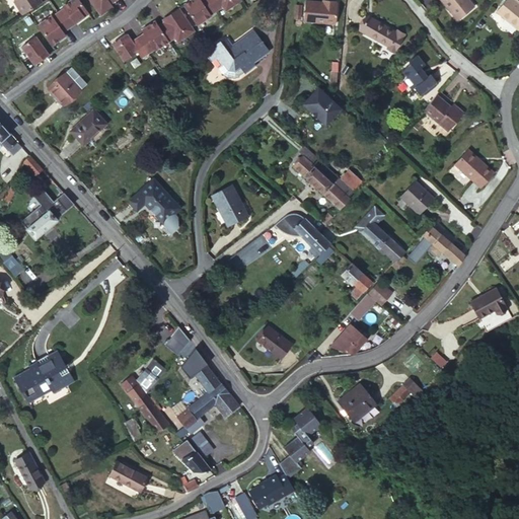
[(13,0),(16,4),(14,5),(21,15),(41,2),(39,0),(13,0)]
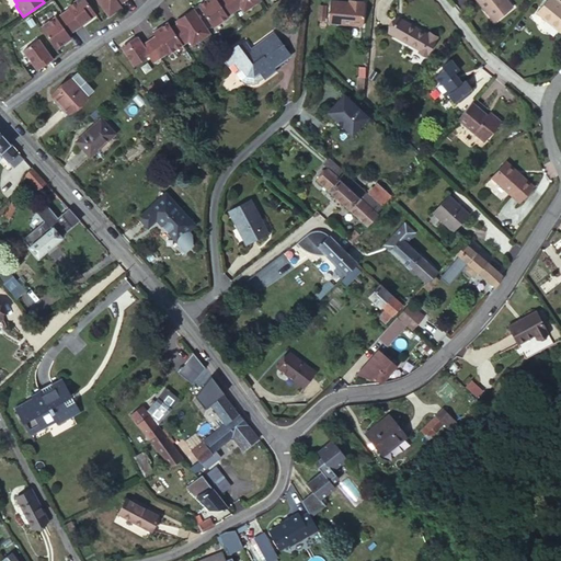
[(88,14),(92,10),(84,0),(76,0),(67,7),(69,9),(63,13),(75,30),(90,18),(88,14)]
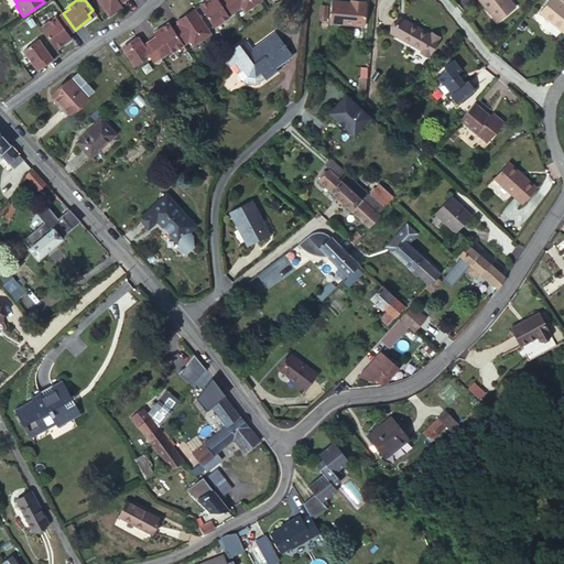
[(97,0),(109,15),(117,10),(115,7),(119,3),(123,0),(97,0)]
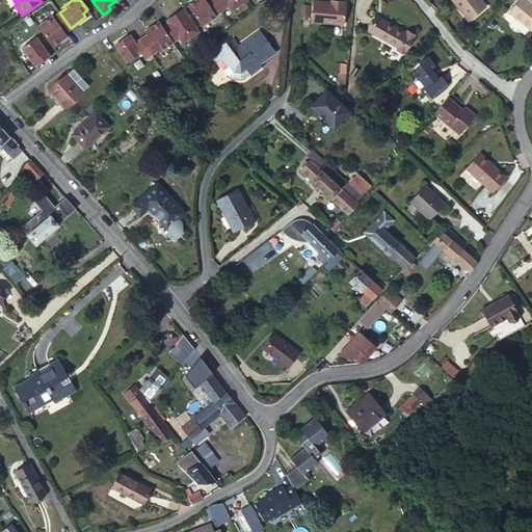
[(231,14),(249,2),(247,0),(197,0),(190,5),(204,27),(230,11),(231,14)]
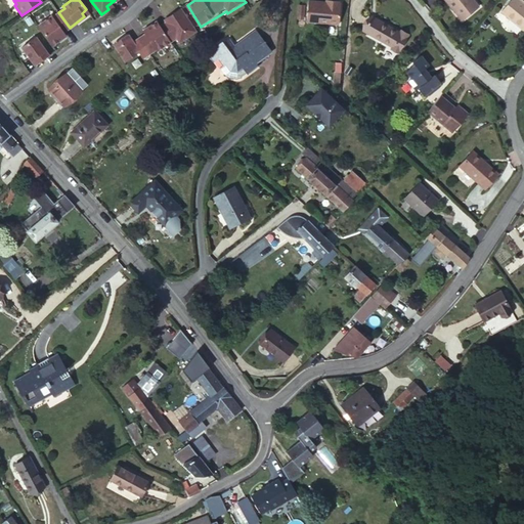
[(473,0),(448,0),(446,2),(461,22),(479,7),(473,0)]
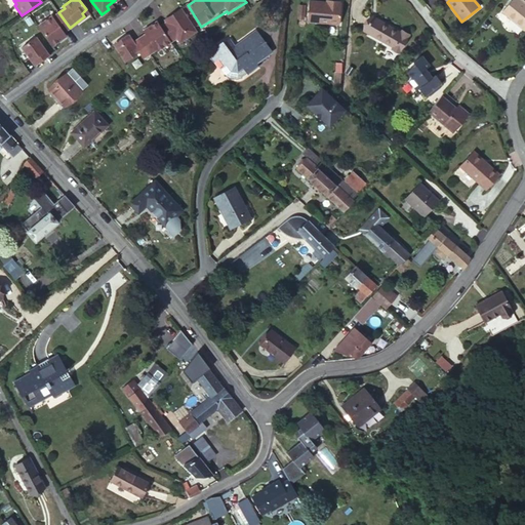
[(524,4),(519,0),(512,0),(502,12),(524,30),(524,4)]
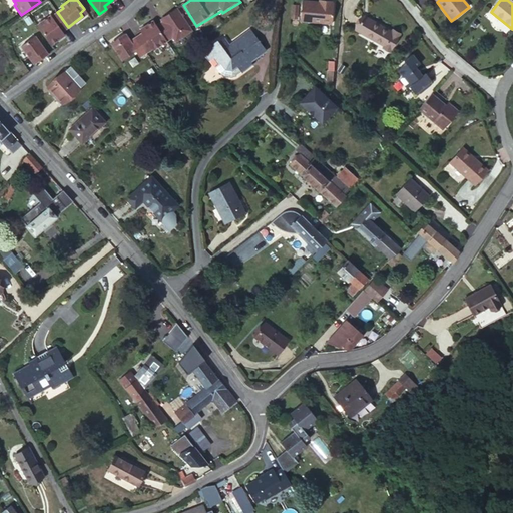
[(323,4),(319,3),(303,2),(301,21),(332,24),(334,4),(332,4),(332,2),(323,1),(323,4)]
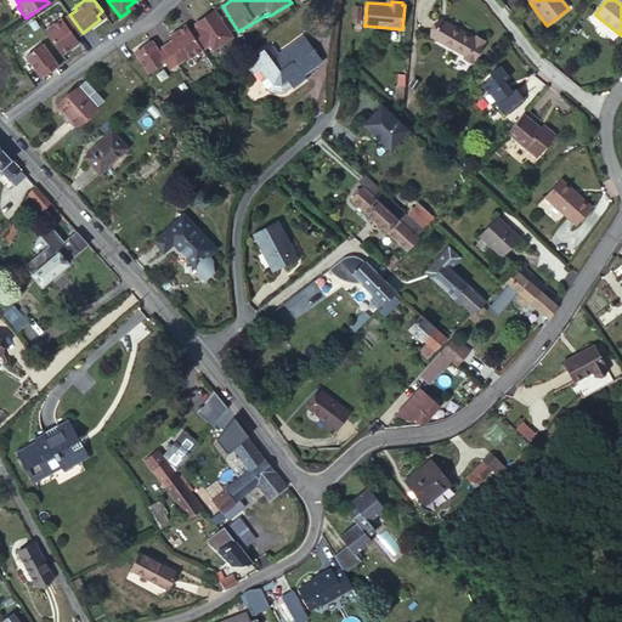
[(213,54),(236,39),(218,10),(190,27),(158,46),(154,41),(135,54),(150,77),(168,67),(171,73),(209,49),(213,54)]
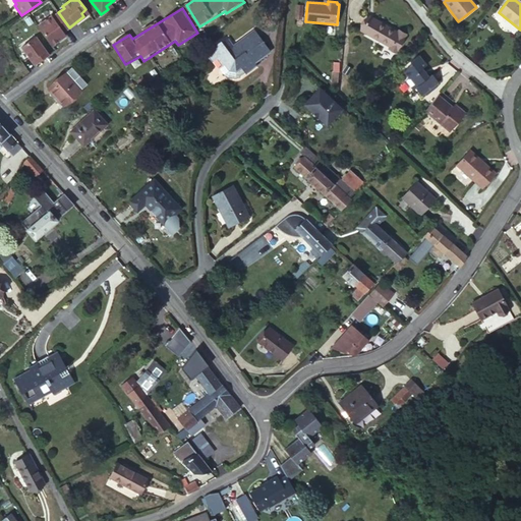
[(63,32),(69,27),(58,12),(52,16),(51,15),(38,25),(49,41),(53,37),(56,42),(65,36),(63,32)]
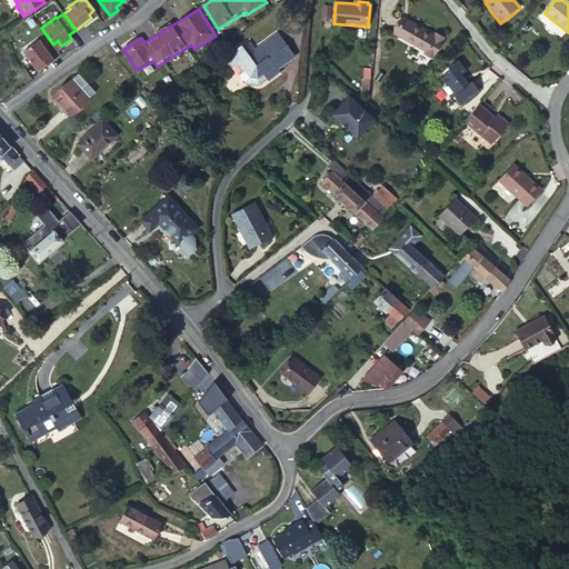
[(432,59),(443,38),(436,33),(435,37),(403,18),(395,33),(426,51),(425,53),(432,59)]
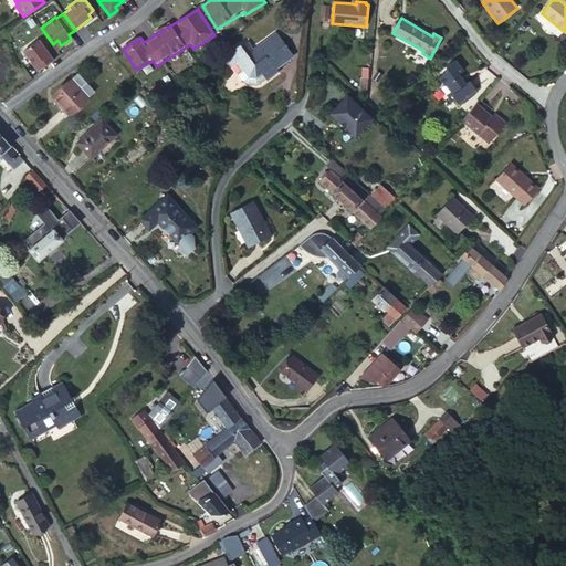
[(238,41),(227,50),(251,81),(253,82),(257,81),(264,75),(265,77),(278,69),(275,64),(291,52),(274,29),(252,45),(245,39),(240,43),(238,41)]
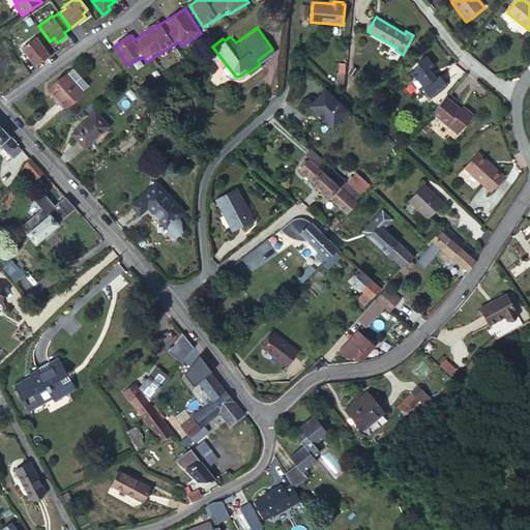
[(22,48),(32,61),(35,66),(49,56),(35,37),(22,48)]
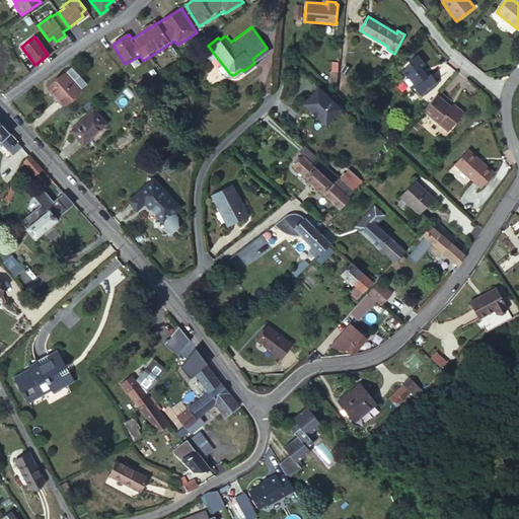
[(230,74),(208,46),(203,50),(216,67),(217,66),(220,71),(223,73),(226,74),(230,74)]
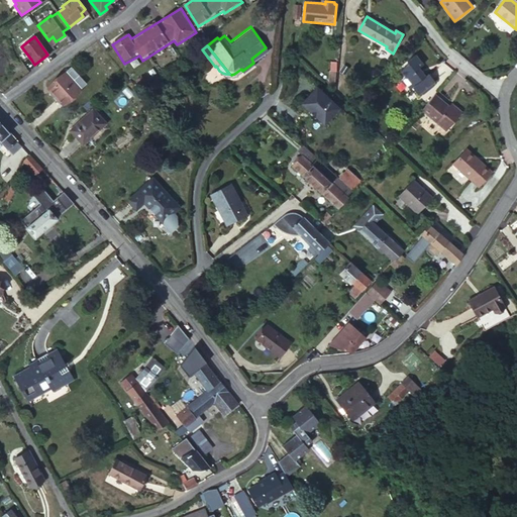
[(419,95),(435,82),(429,75),(426,77),(420,69),(424,66),(416,56),(408,63),(410,65),(402,72),(407,78),(403,82),(410,90),(413,88),(419,95)]
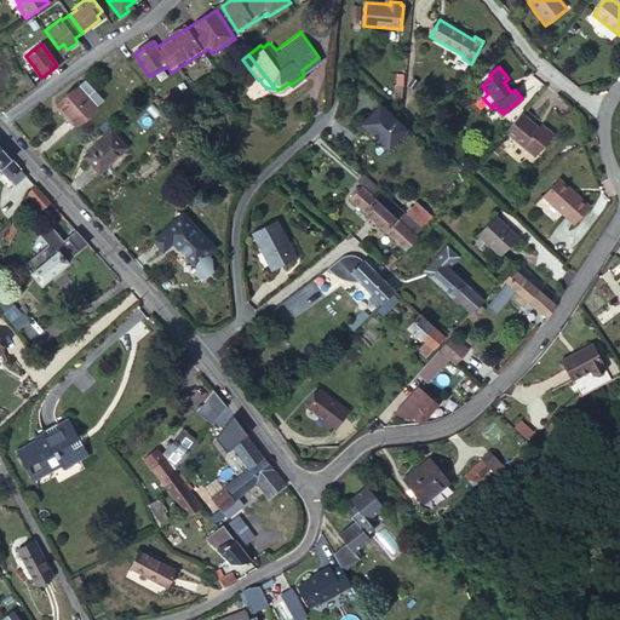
[(68,112),(78,124),(102,101),(85,80),(56,107),(64,115),(68,112)]
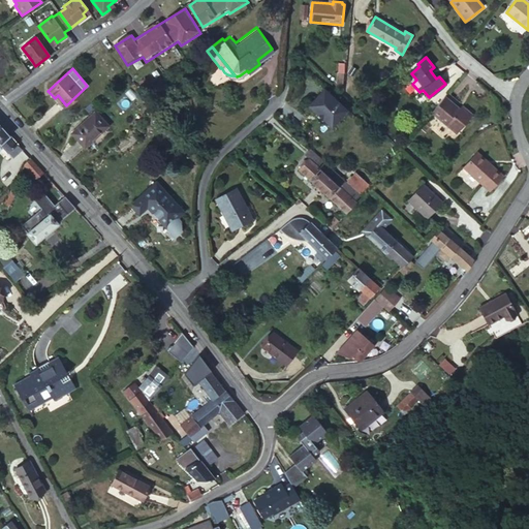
[(324,91),(309,106),(316,114),(323,121),(332,128),(346,112),(324,91)]
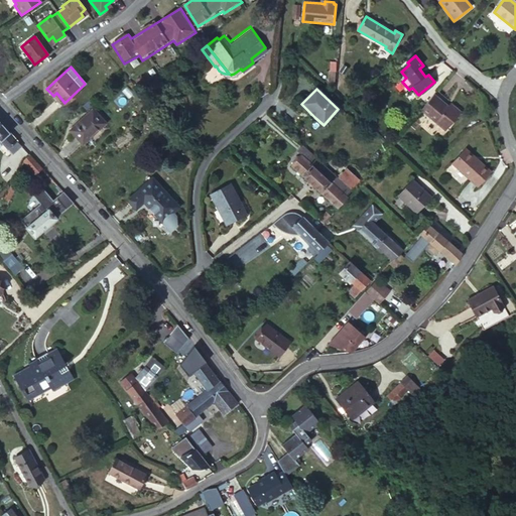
[(60,107),(65,103),(56,93),(53,96),(51,98),(60,107)]
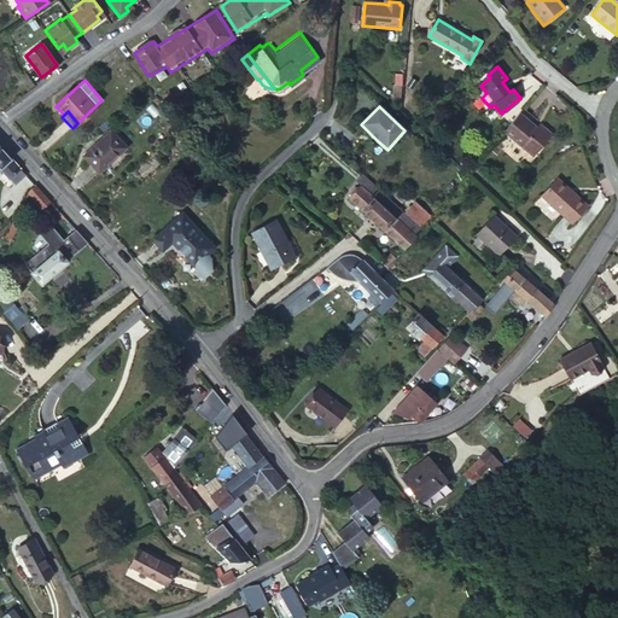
[(520,115),(505,132),(534,157),(552,134),(541,124),(537,129),(520,115)]
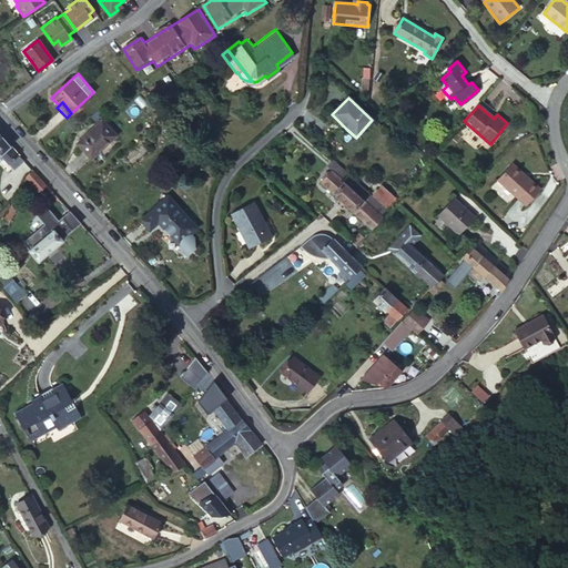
[(94,121),(102,113),(98,109),(90,117),(94,121)]
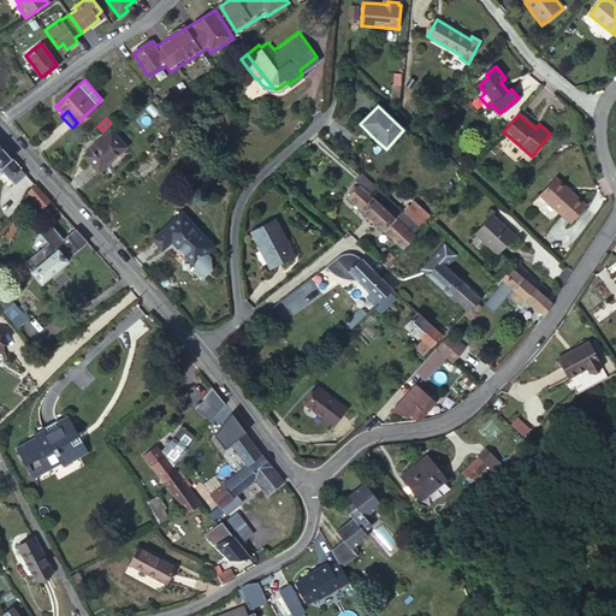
[(98,171),(125,147),(111,130),(83,155),(98,171)]
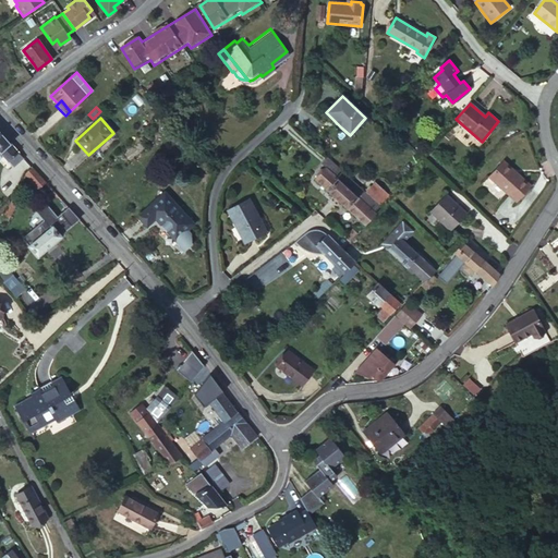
[(341,128),(334,120),(332,122),(340,130),(341,128)]
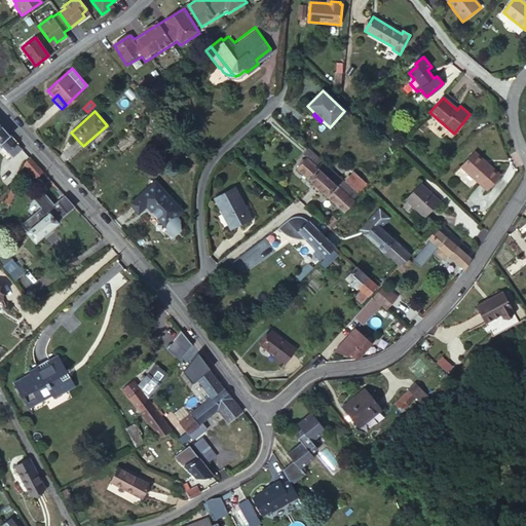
[(0,124),(0,144),(8,152),(17,144),(2,126),(0,124)]
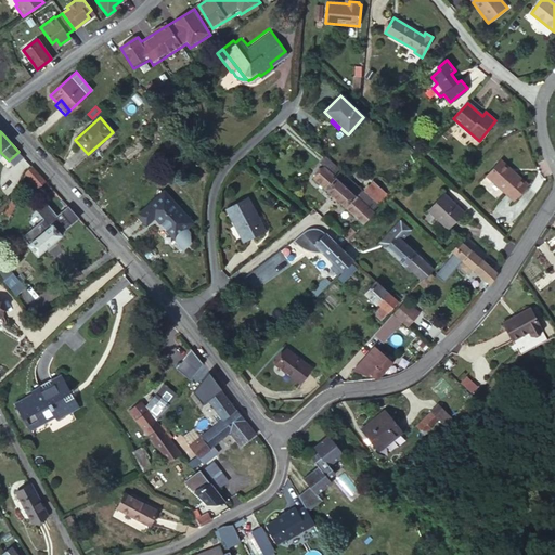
[(24,157),(18,152),(9,160),(13,166),(24,157)]
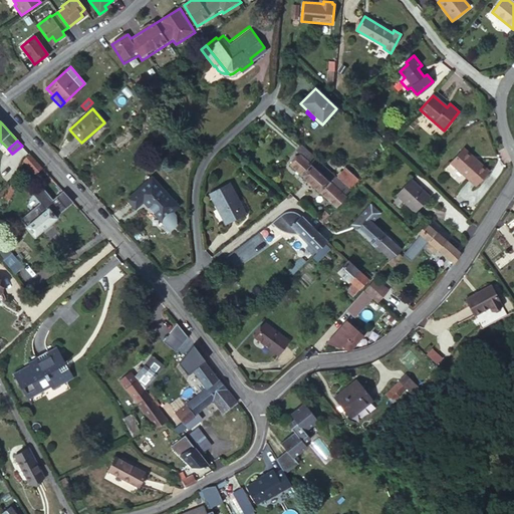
[(306,149),(301,145),(286,161),(290,165),(306,149)]
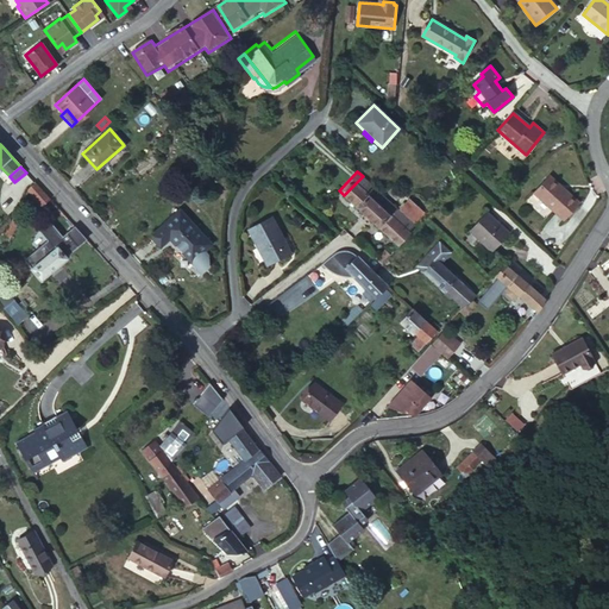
[(397,245),(409,233),(407,231),(413,224),(409,220),(400,211),(363,176),(344,195),(397,245)]
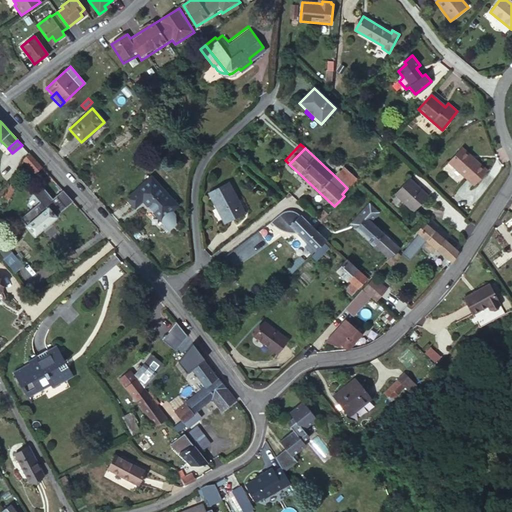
[(474,187),(487,172),(462,150),(450,164),(474,187)]
